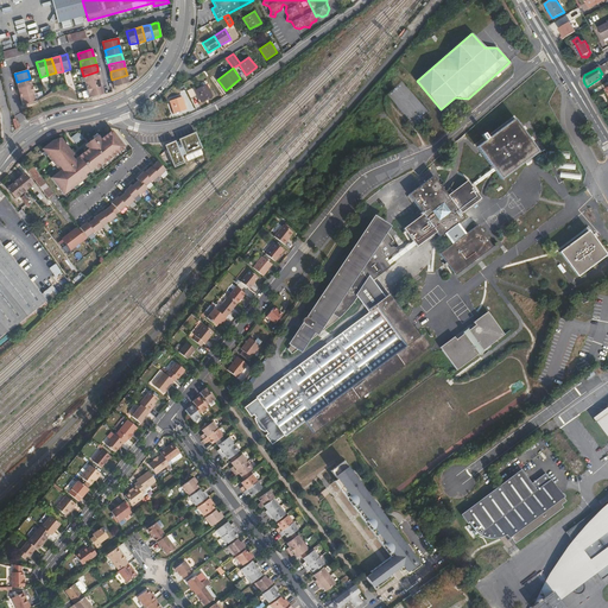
[(84,83),(100,80),(99,75),(97,71),(83,76),(84,83)]
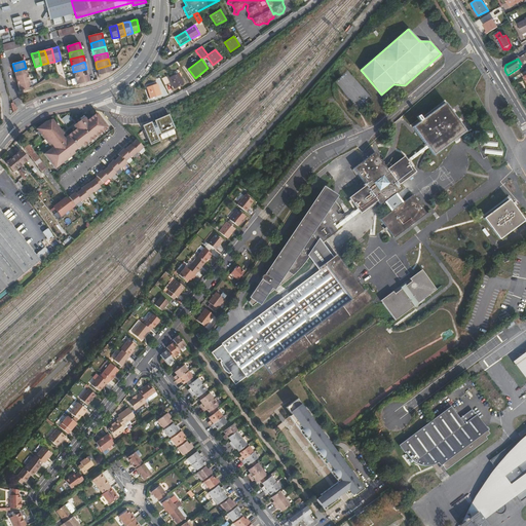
[(112,72),(110,65),(97,69),(98,72),(99,75),(112,72)]
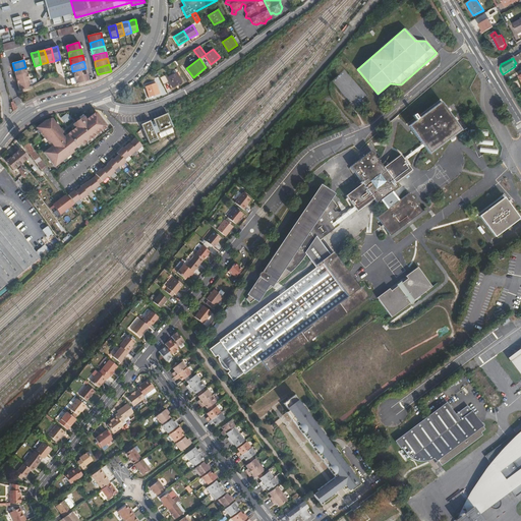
[(14,72),(15,76),(27,73),(25,67),(14,70),(14,72)]
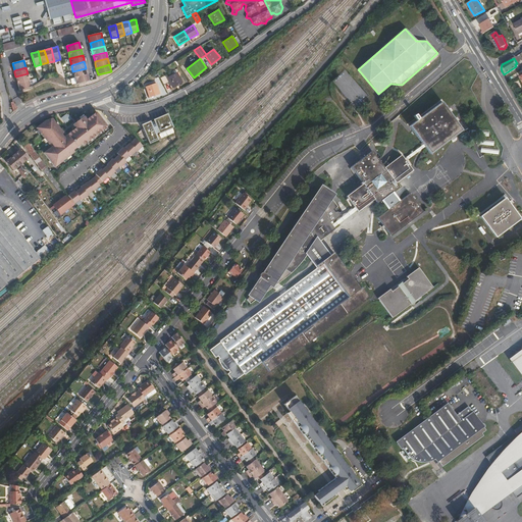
[(74,77),(88,74),(87,70),(86,68),(72,71),(74,77)]
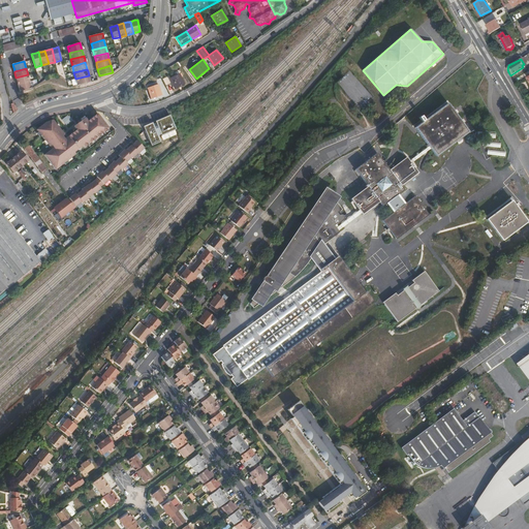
[(162,79),(166,87),(172,84),(175,89),(185,84),(180,73),(169,79),(168,76),(162,79)]
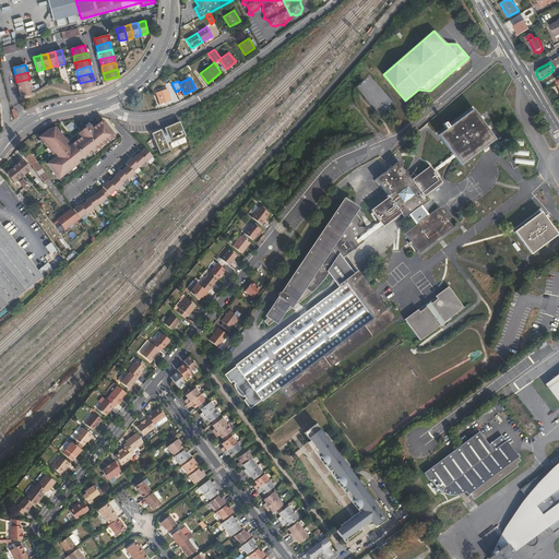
[(18,85),(19,90),(32,86),(30,79),(16,82),(18,85)]
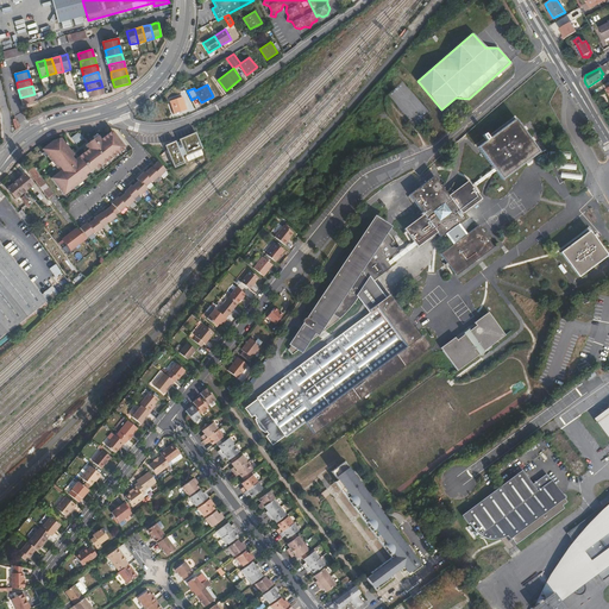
[(89,99),(104,94),(102,90),(102,87),(87,90),(89,99)]
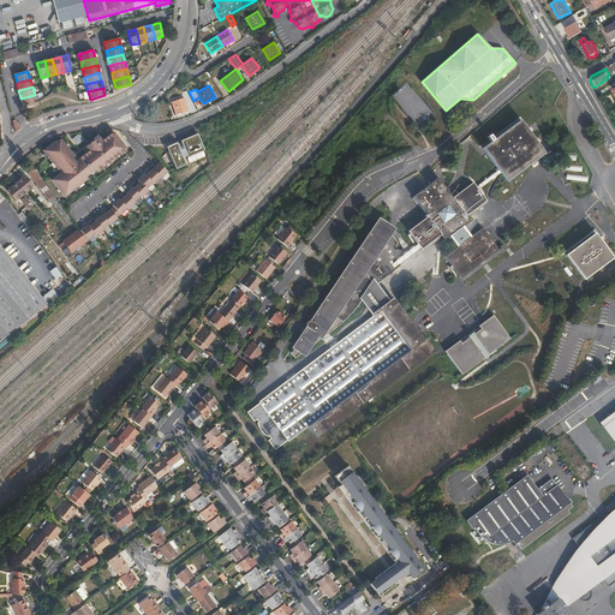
[(22,101),(23,106),(36,102),(35,95),(21,99),(22,101)]
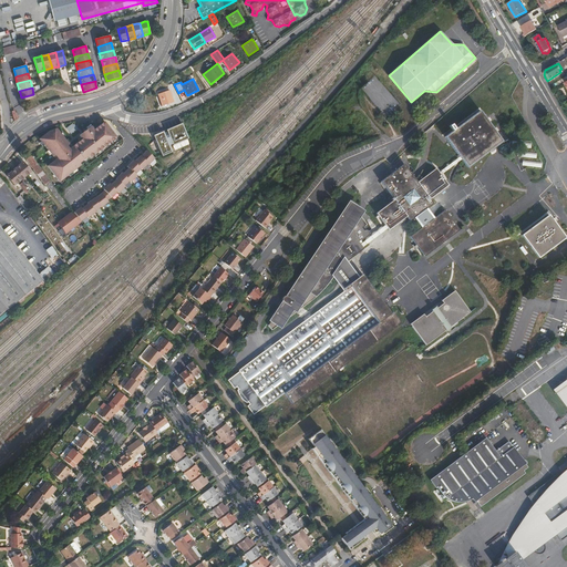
[(169,91),(158,94),(162,106),(174,102),(169,91)]
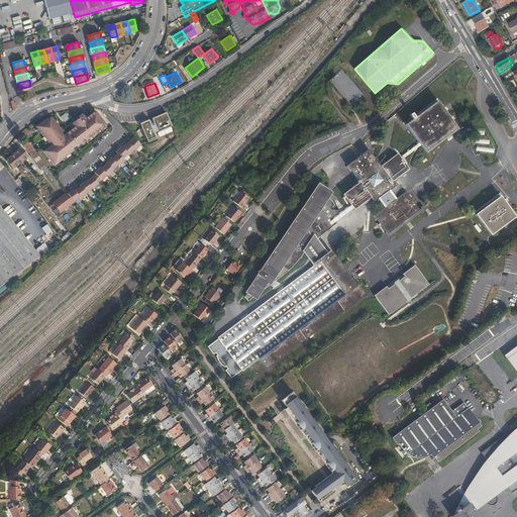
[(435,102),(405,125),(418,143),(419,145),(425,153),(456,129),(435,102)]
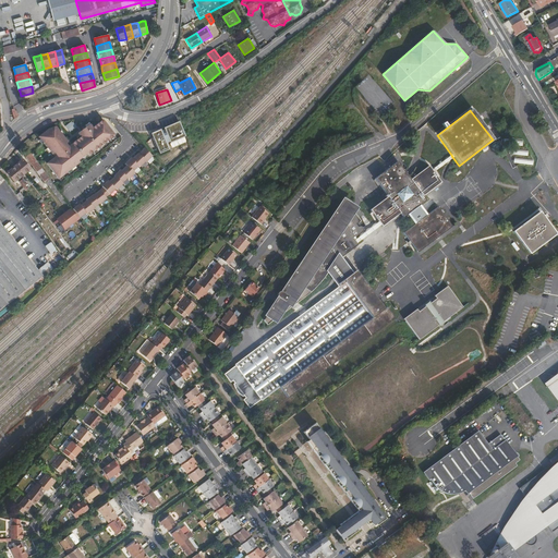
[(81,137),(70,145),(79,160),(88,153),(89,155),(114,135),(102,120),(93,128),(89,124),(77,133),(81,137)]
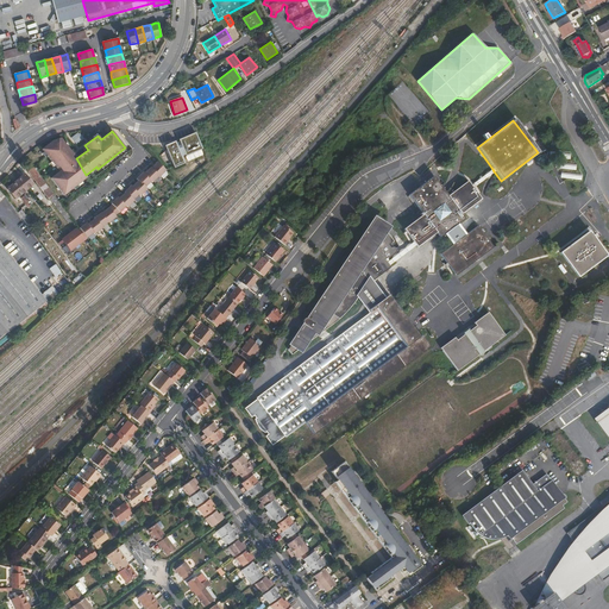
[(190,155),(201,150),(195,136),(164,148),(173,170),(184,165),(183,162),(192,159),(190,155)]
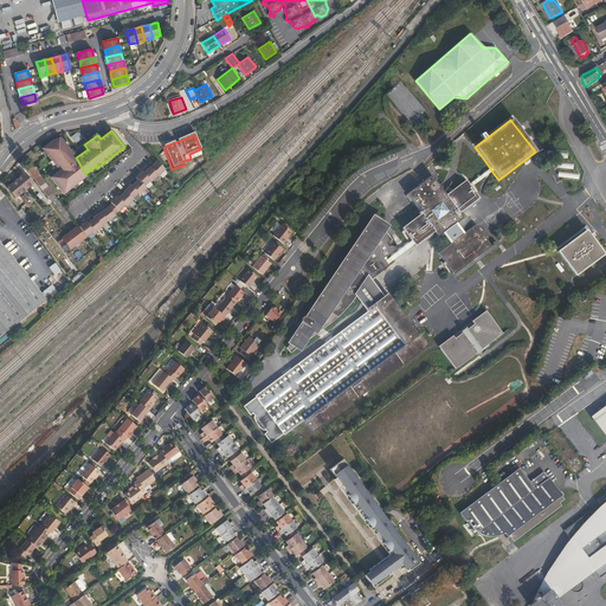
[(53,140),(42,148),(57,168),(59,166),(62,169),(51,178),(64,194),(86,176),(85,174),(76,158),(60,137),(53,140)]
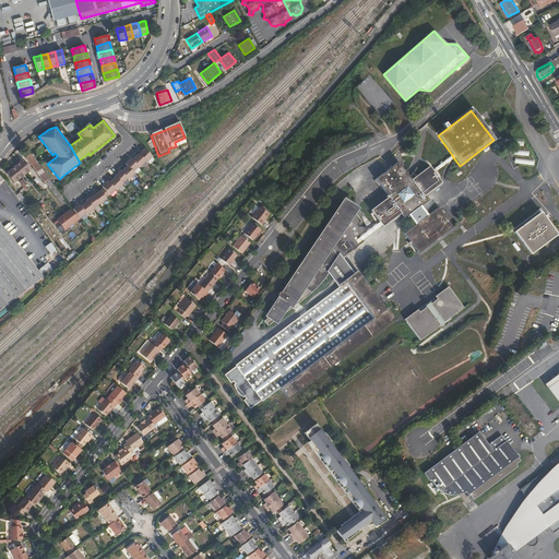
[(127,163),(103,186),(111,194),(149,159),(151,163),(153,161),(151,158),(154,155),(145,145),(127,163)]
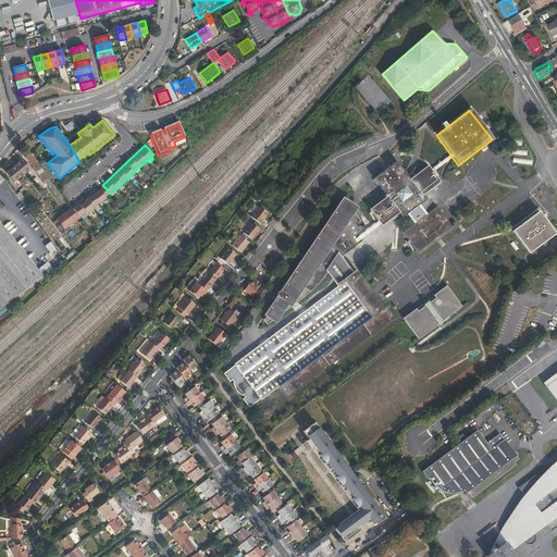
[(83,222),(31,153),(26,157),(45,182),(46,182),(78,225),(83,222)]
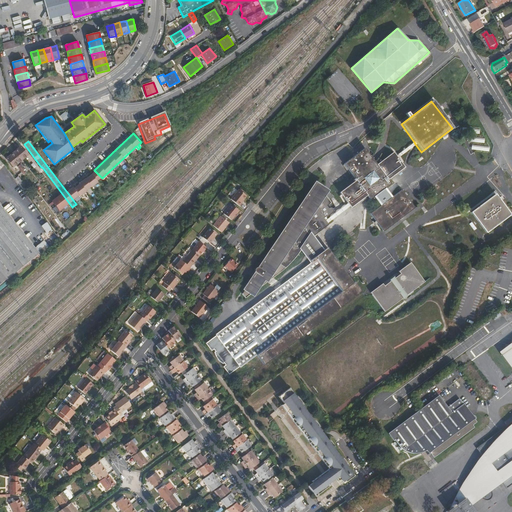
[(414,142),(396,156),(398,158),(415,144),(414,142)]
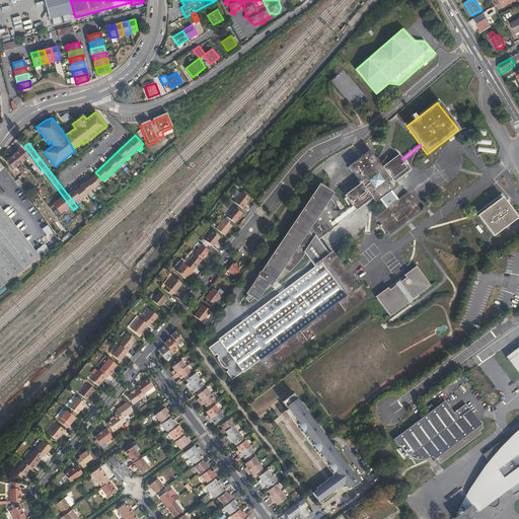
[(21,149),(16,153),(15,153),(19,157),(23,161),(23,160),(27,157),(23,153),(24,153),(21,149)]
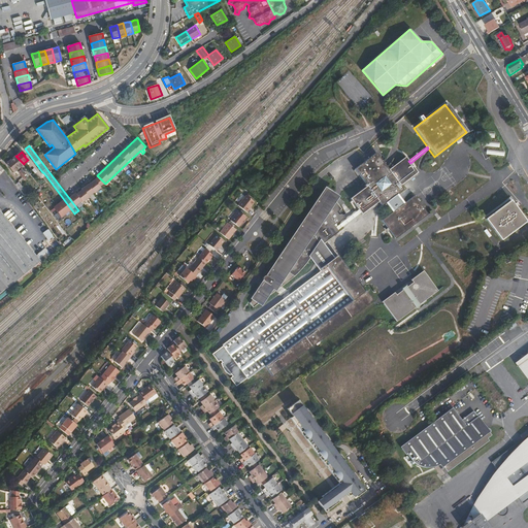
[(350,198),(359,210),(362,215),(376,203),(378,202),(382,205),(390,200),(397,209),(382,221),(395,238),(428,215),(415,196),(402,204),(396,195),(403,190),(401,186),(402,184),(417,173),(418,172),(410,163),(408,161),(405,157),(389,169),(376,153),(355,169),(366,184),(364,186),(365,188),(350,198)]
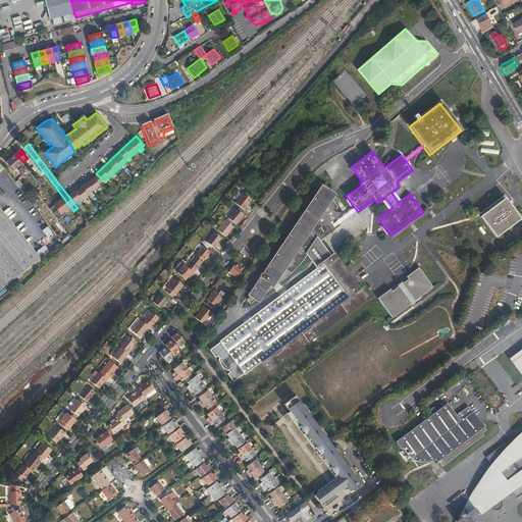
[(15,154),(11,157),(15,161),(14,162),(17,166),(23,162),(19,158),(15,154)]
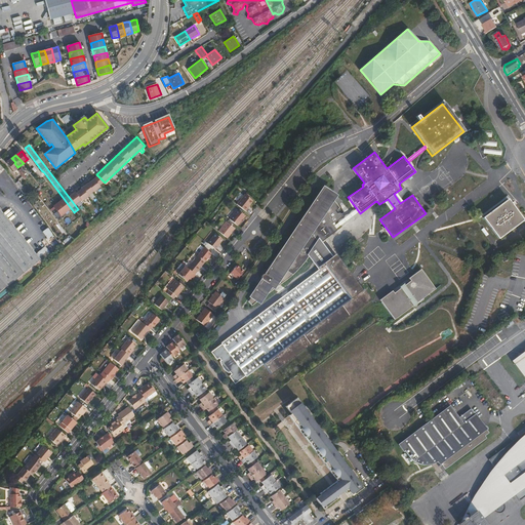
[(15,162),(11,158),(6,163),(9,167),(10,166),(13,170),(17,167),(14,163),(15,162)]
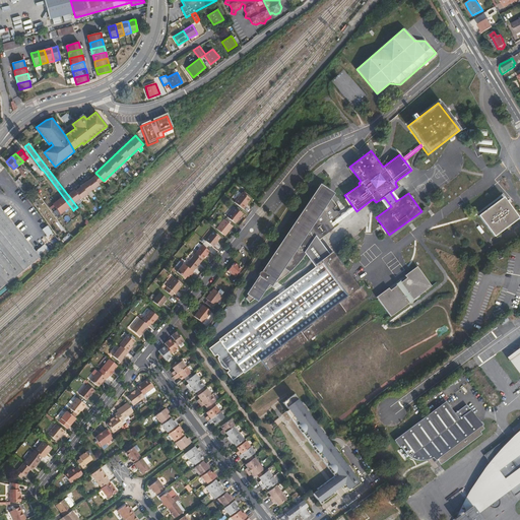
[(24,178),(26,177),(21,171),(19,168),(17,170),(23,177),(24,176),(24,178)]
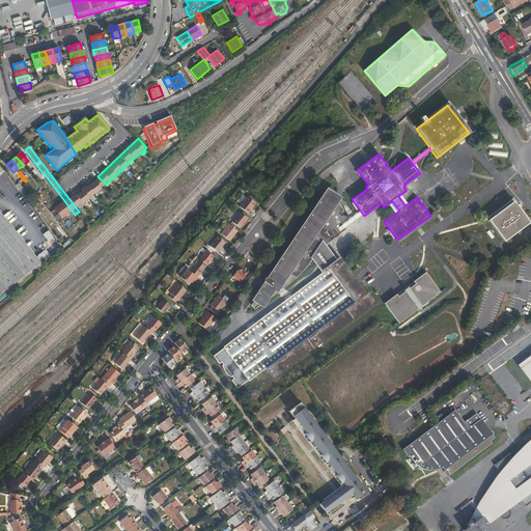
[(419,174),(404,185),(406,187),(420,175),(419,174)]
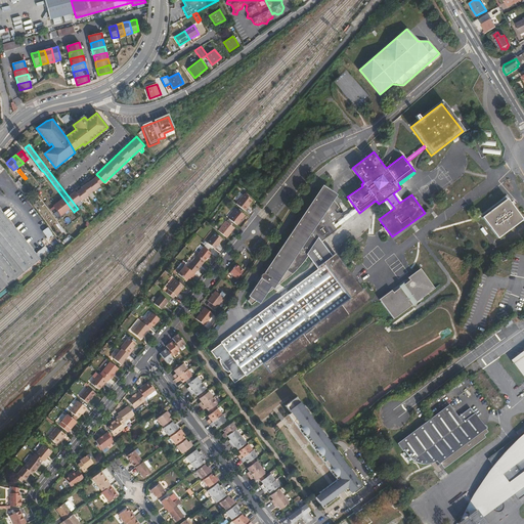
[(95,176),(69,194),(75,204),(101,185),(95,176)]
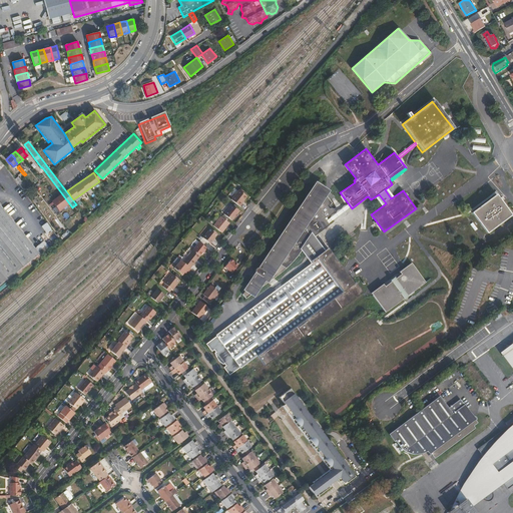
[(18,176),(15,178),(26,194),(29,192),(20,179),(18,176)]
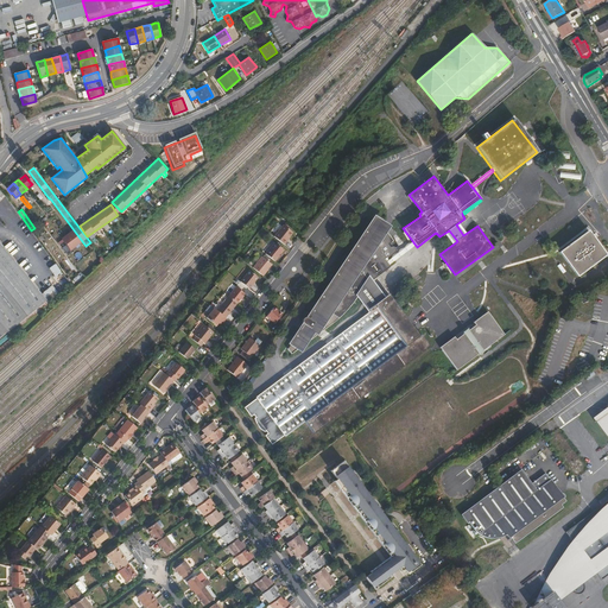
[(321,328),(323,329),(331,323),(340,317),(346,310),(353,302),(358,296),(369,312),(368,312),(257,397),(257,398),(245,407),(251,417),(254,415),(255,417),(254,418),(254,419),(257,423),(259,428),(263,431),(265,432),(266,431),(268,434),(265,436),(272,444),(285,436),(304,422),(314,434),(430,346),(422,335),(419,336),(387,296),(382,299),(369,282),(368,280),(388,265),(386,263),(384,259),(386,258),(387,259),(394,253),(394,252),(394,251),(394,249),(393,248),(392,247),(390,247),(387,245),(391,242),(381,230),(382,228),(385,226),(374,219),(365,232),(366,233),(328,291),(327,290),(308,318),(306,317),(304,318),(303,320),(303,322),(303,323),(304,324),(306,325),(304,331),(301,329),(287,349),(291,354),(298,348),(301,349),(304,344),(316,335),(321,328)]
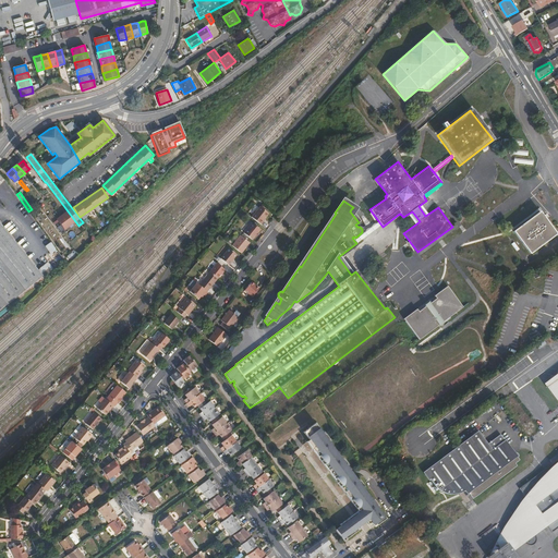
[(259,206),(251,217),(261,225),(263,221),(263,220),(265,218),(268,214),(259,206)]
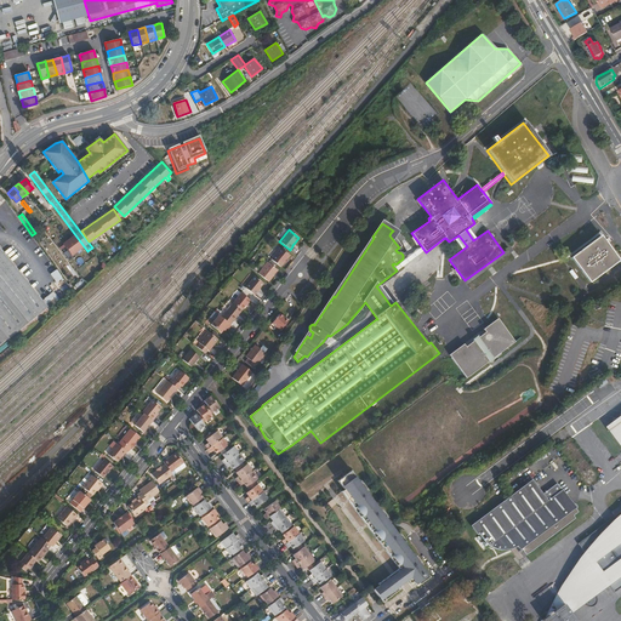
[(400,246),(391,233),(389,235),(399,248),(400,246)]
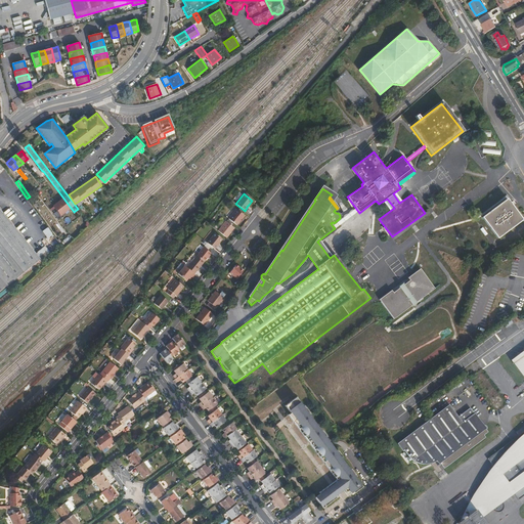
[(507,199),(482,217),(497,238),(523,220),(507,199)]
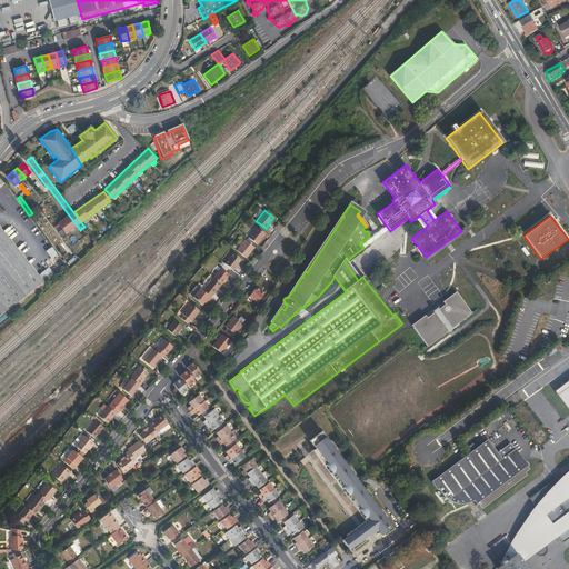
[(406,219),(390,231),(391,232),(407,220),(406,219)]
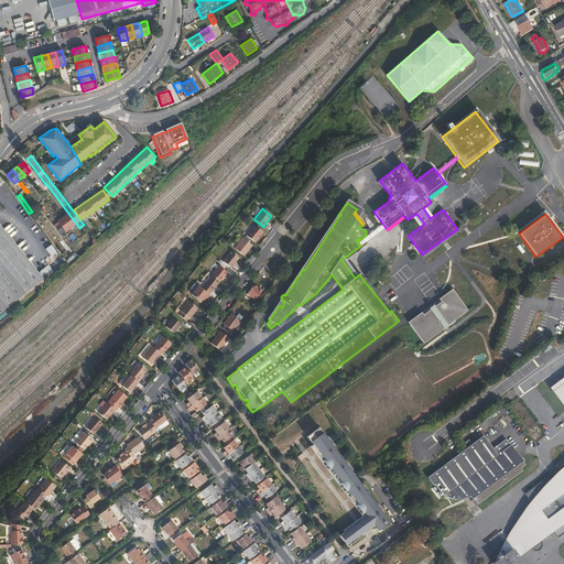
[(255,225),(246,236),(255,242),(263,232),(255,225)]
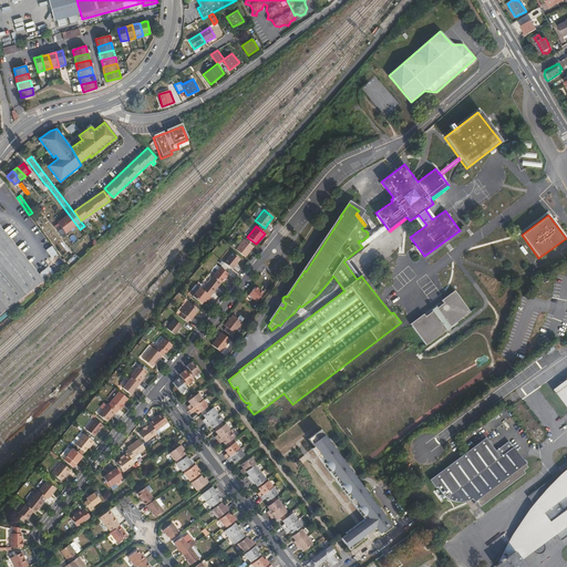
[(360,245),(362,247),(388,228),(385,226),(360,245)]
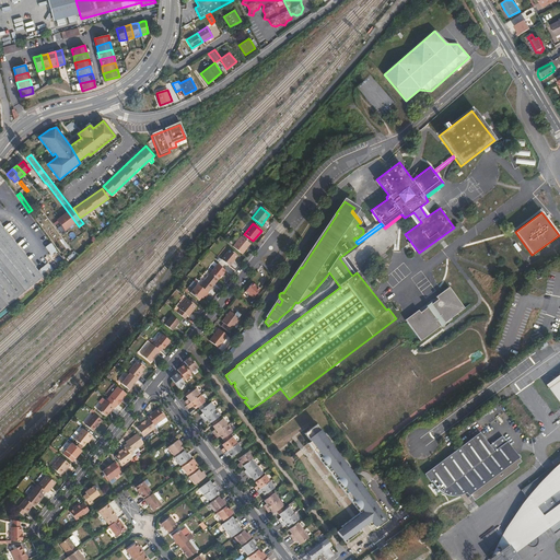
[(0,311),(7,305),(43,277),(38,271),(0,224),(0,311)]
